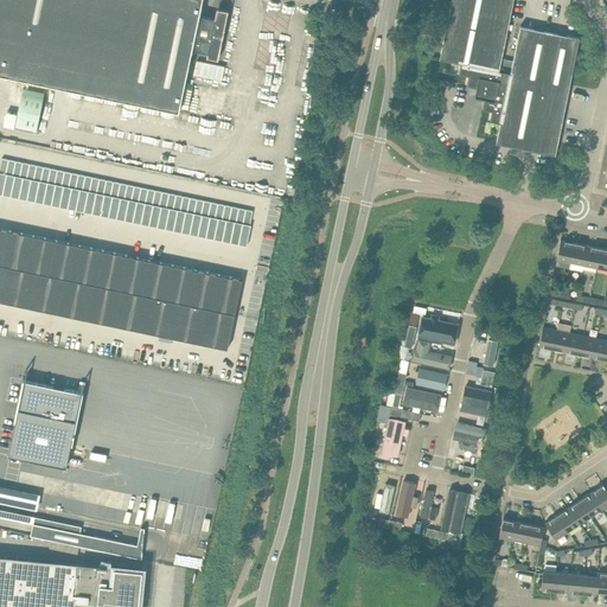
[(191,50),(199,16),(202,0),(0,0),(0,72),(179,110),(191,50)]
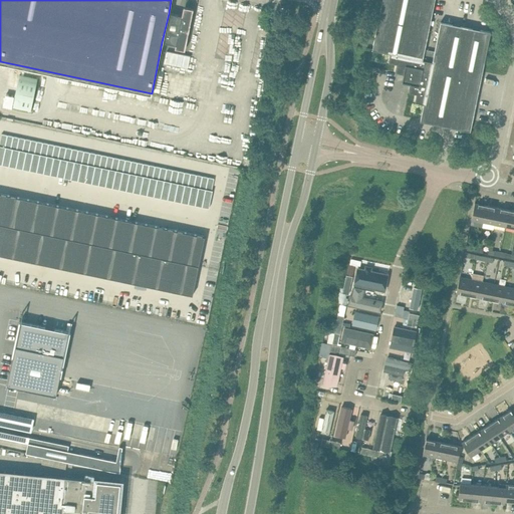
[(382,0),(372,49),(391,53),(389,62),(397,63),(397,64),(396,72),(404,73),(402,82),(410,84),(409,91),(417,93),(415,101),(424,103),(420,120),(465,130),(470,132),(472,121),(482,71),(491,32),(480,30),(441,22),(434,52),(425,50),(434,0),(382,0)]
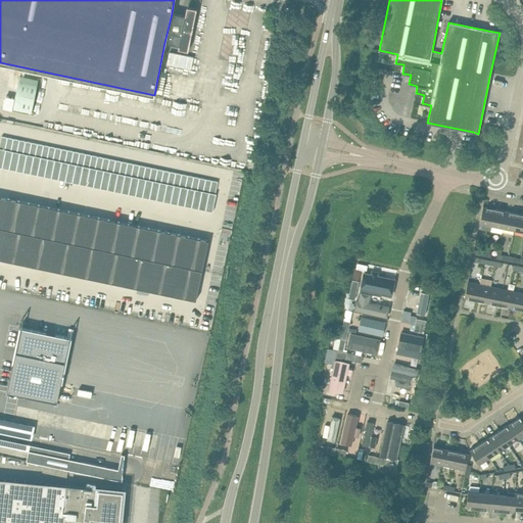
[(187,7),(185,16),(172,13),(164,43),(179,46),(179,49),(188,50),(196,9),(187,7)]
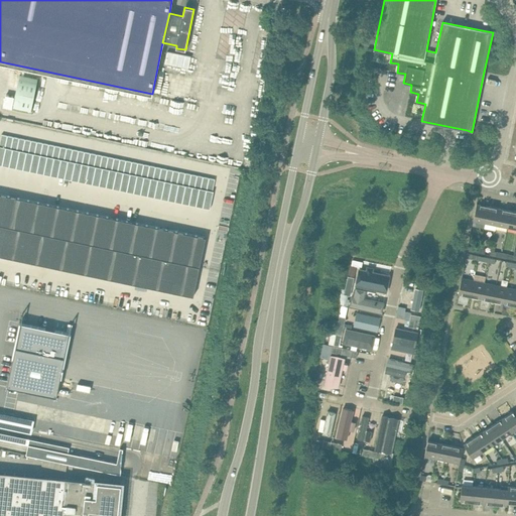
[(1,134),(0,140),(0,164),(210,209),(216,179),(1,134)]
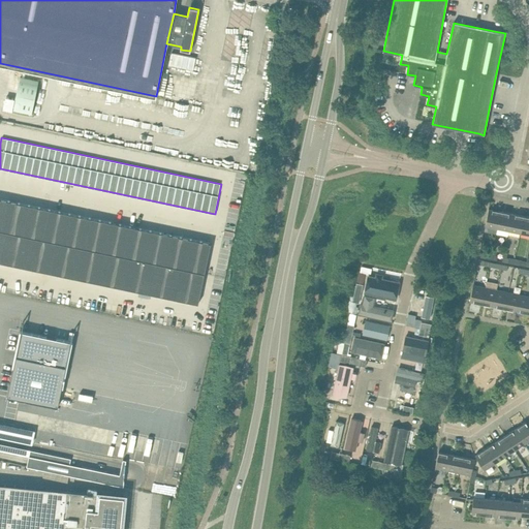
[(0,198),(0,261),(198,304),(211,243),(0,198)]
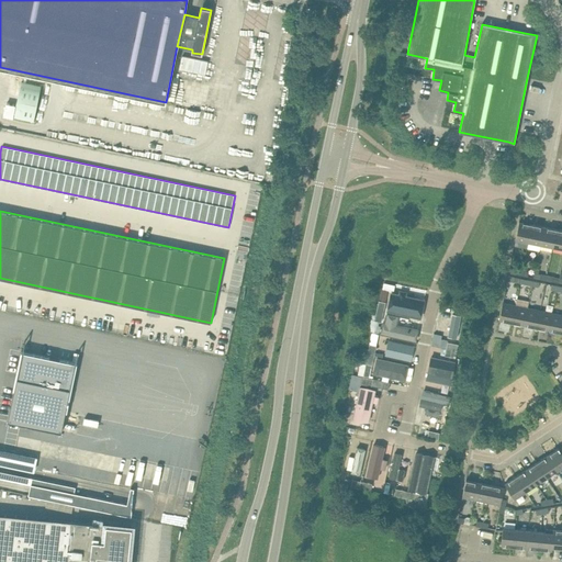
[(527,248),(528,242),(531,224),(519,222),(515,239),(514,245),(527,248)]
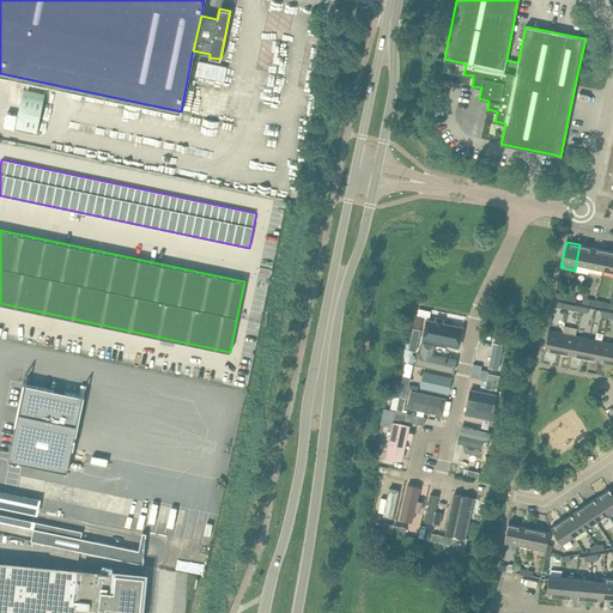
[(589,266),(594,248),(580,244),(576,263),(589,266)]
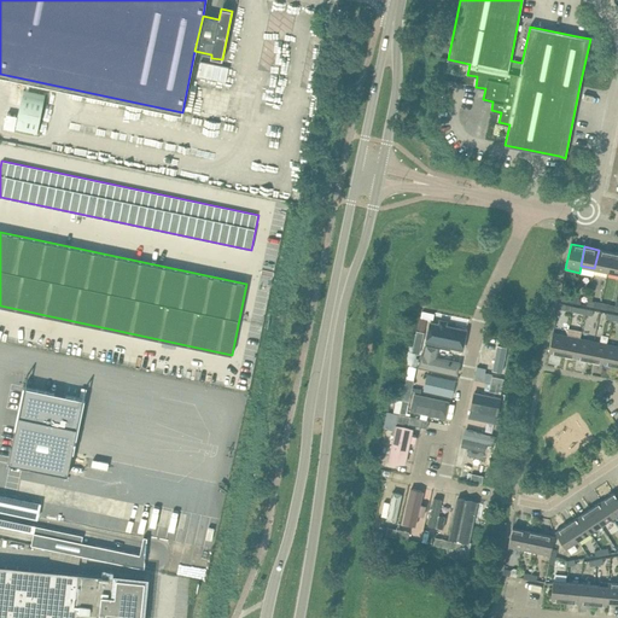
[(607,272),(612,252),(599,250),(594,268),(607,272)]
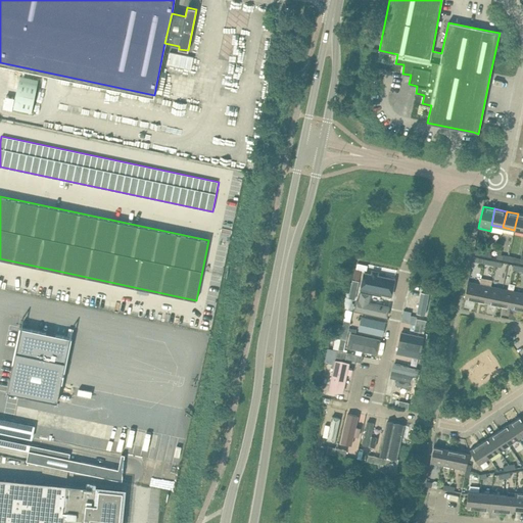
[(522,215),(518,214),(514,230),(522,231),(522,215)]
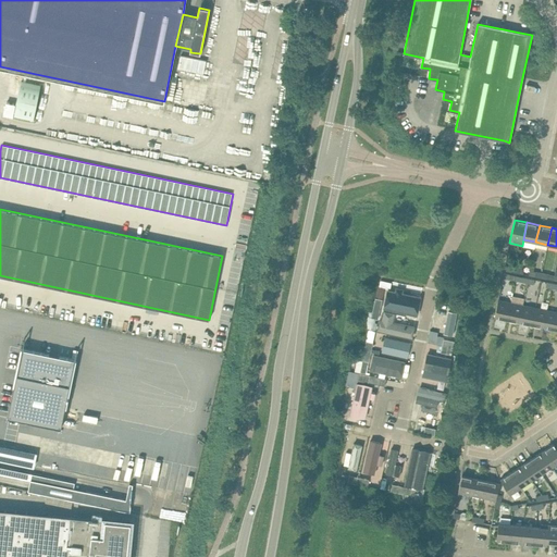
[(386,291),(383,308),(417,316),(419,307),(421,298),(403,295),(404,291),(395,288),(394,293),(386,291)]
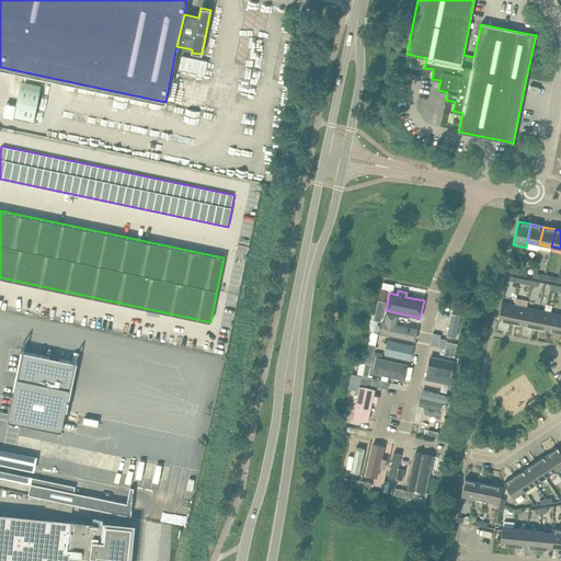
[(385,302),(378,300),(376,310),(382,312),(385,302)]
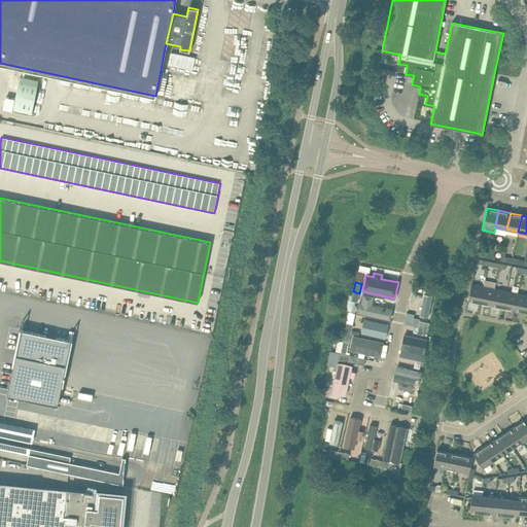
[(480,303),(483,286),(471,284),(467,300),(480,303)]
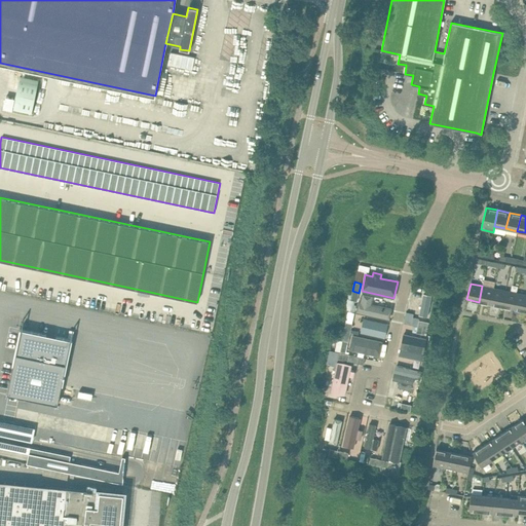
[(490,304),(493,288),(482,286),(479,302),(490,304)]
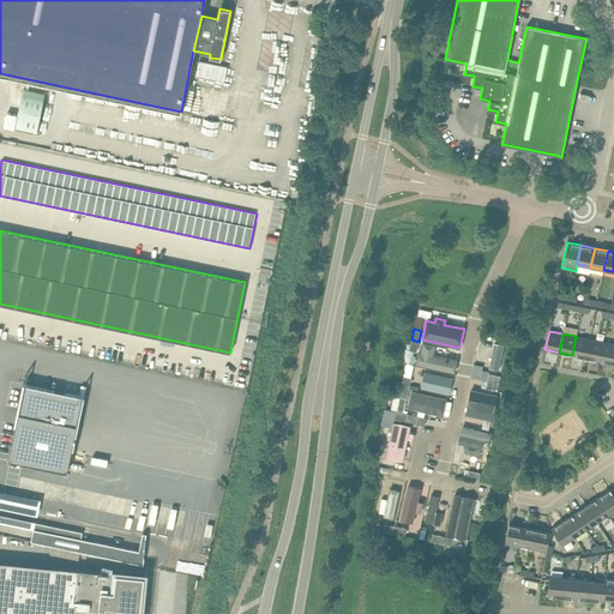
[(585,357),(590,339),(576,336),(572,355),(585,357)]
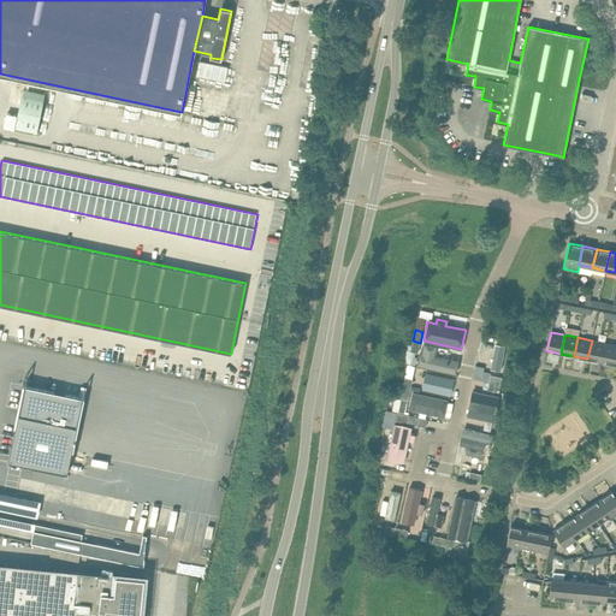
[(420,343),(413,341),(412,347),(410,351),(418,354),(420,343)]
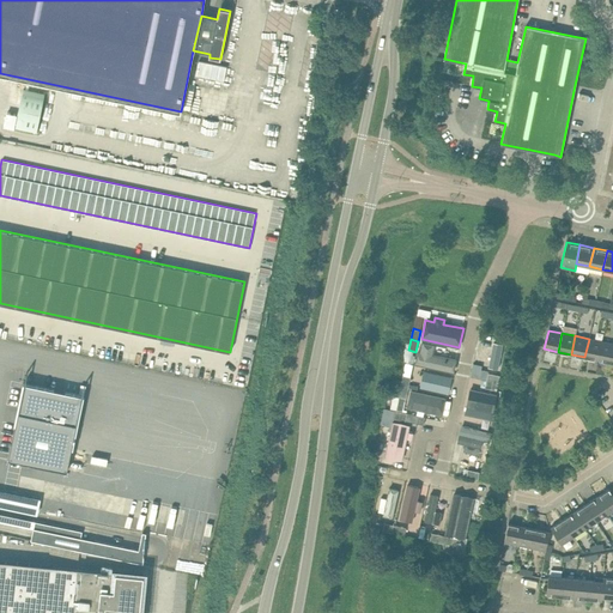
[(599,360),(602,341),(589,339),(584,357),(599,360)]
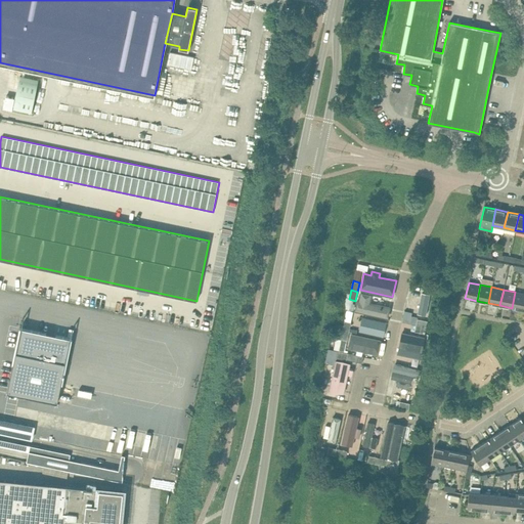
[(523,310),(523,303),(523,293),(515,292),(512,308),(523,310)]
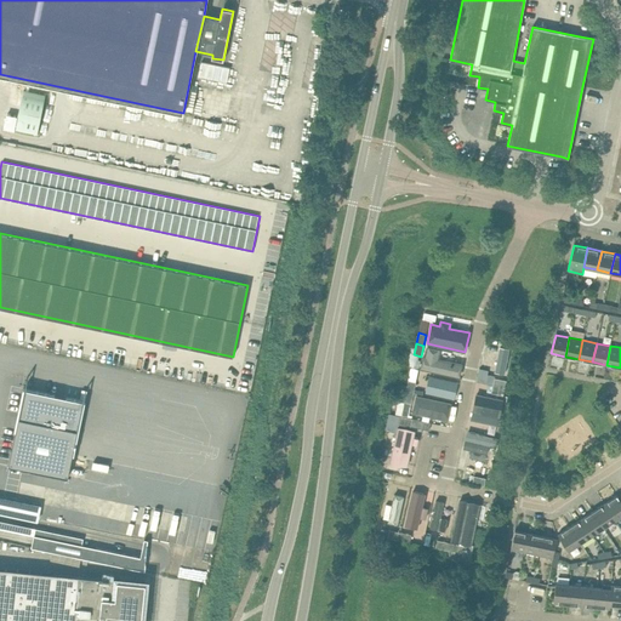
[(422,357),(420,369),(460,377),(462,365),(439,360),(440,352),(426,348),(425,357),(422,357)]
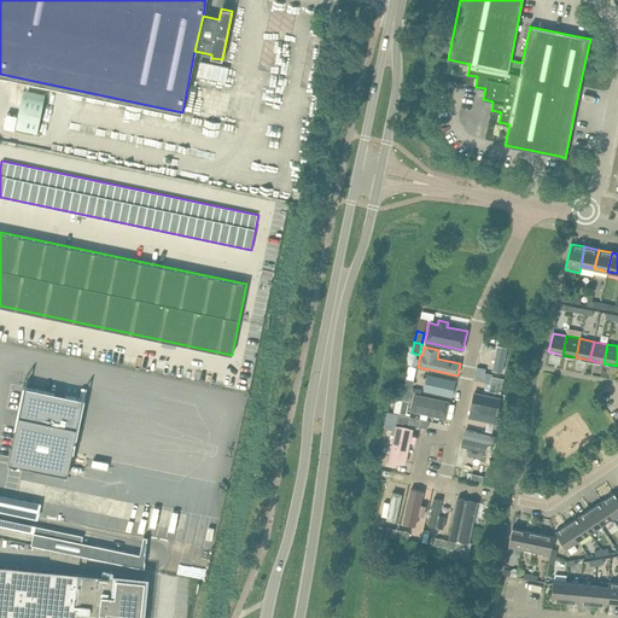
[(502,354),(496,353),(493,369),(500,371),(502,354)]
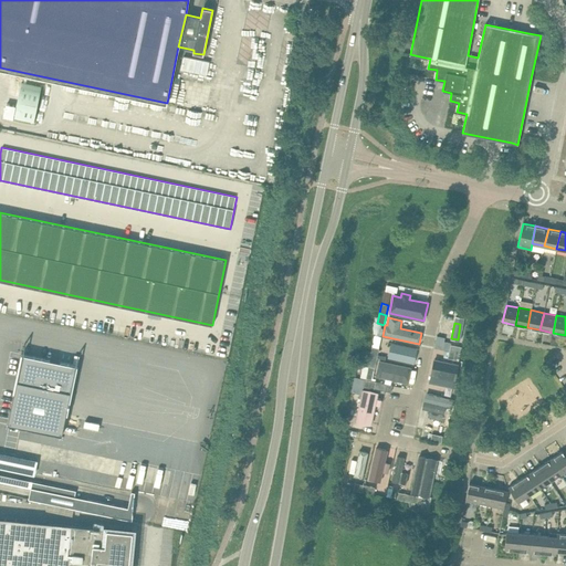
[(417,350),(391,344),(388,358),(415,364),(417,350)]
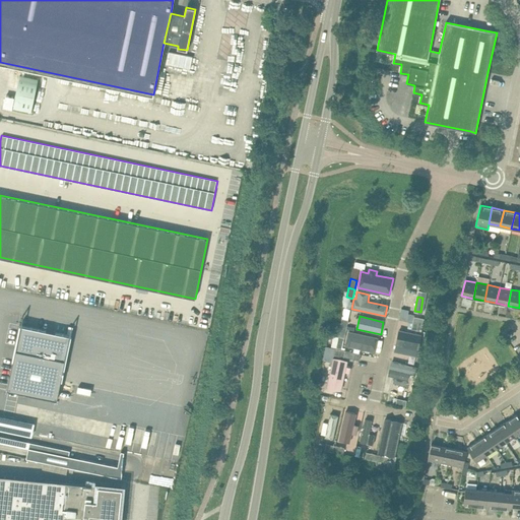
[(348,320),(341,319),(340,328),(346,329),(348,320)]
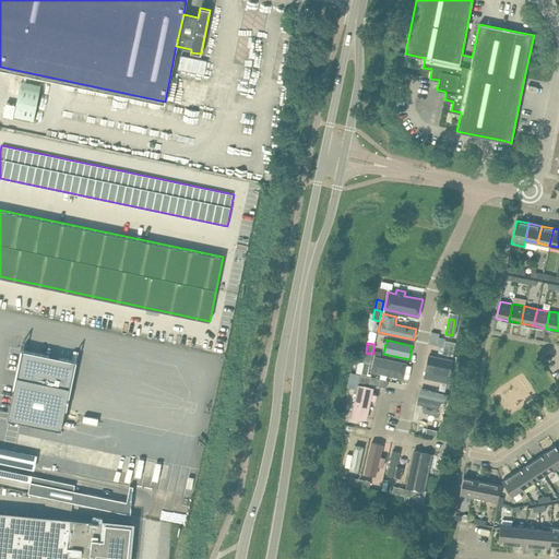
[(75,361),(22,349),(8,418),(61,429),(75,361)]
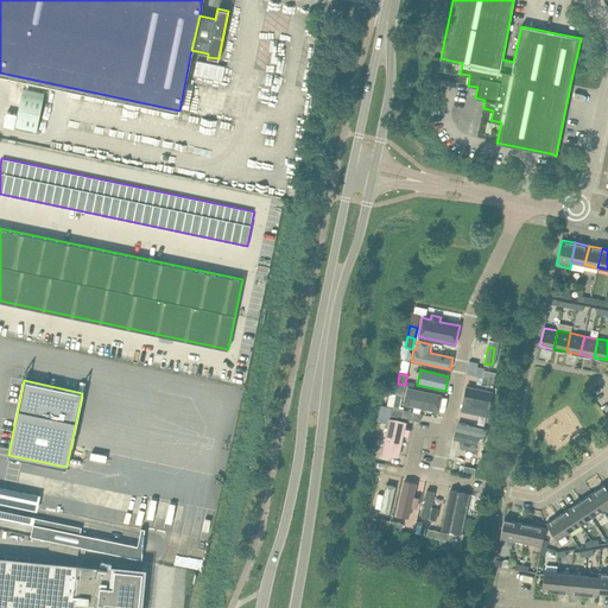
[(405,385),(398,384),(396,394),(403,396),(405,385)]
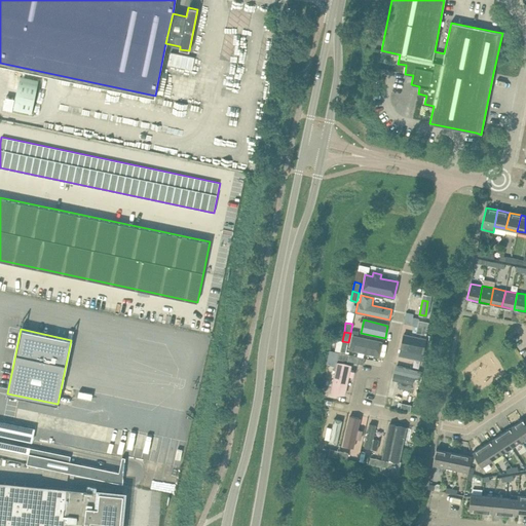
[(403,334),(401,348),(406,349),(405,355),(421,360),(425,339),(403,334)]
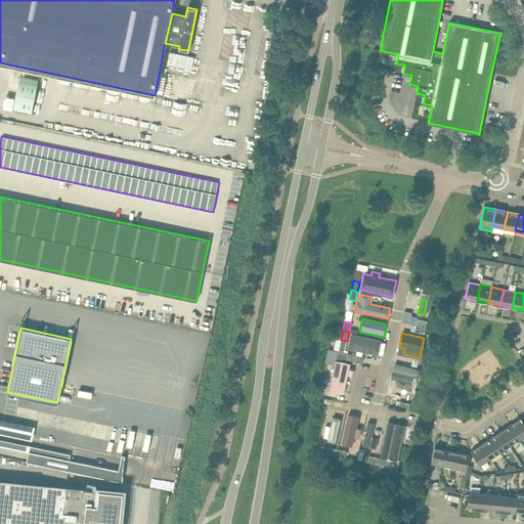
[(381,341),(353,335),(350,349),(378,355),(381,341)]
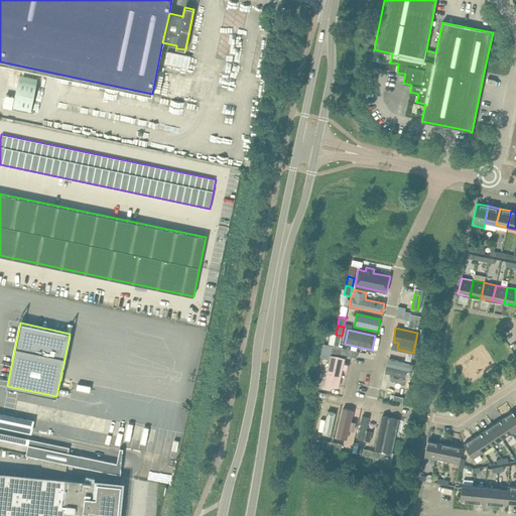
[(323,355),(330,357),(331,355),(332,353),(333,346),(328,345),(325,345),(323,355)]
